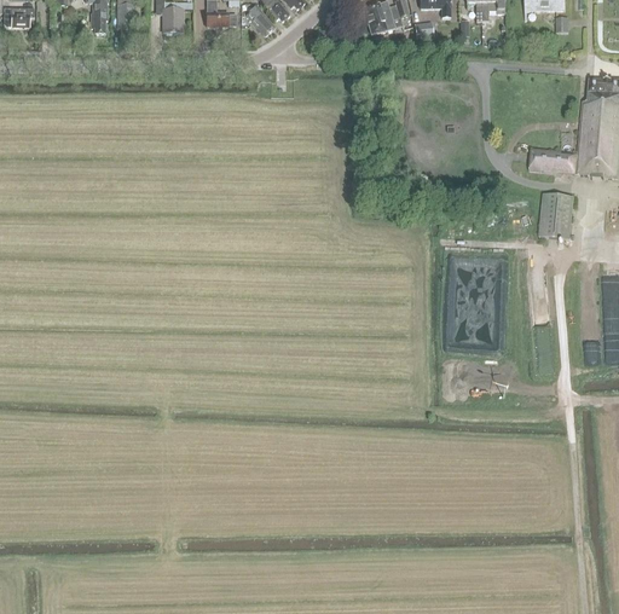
[(108,0),(86,0),(96,0),(96,7),(94,7),(94,11),(91,11),(91,27),(94,27),(94,32),(105,32),(105,18),(106,18),(106,0),(108,0)]
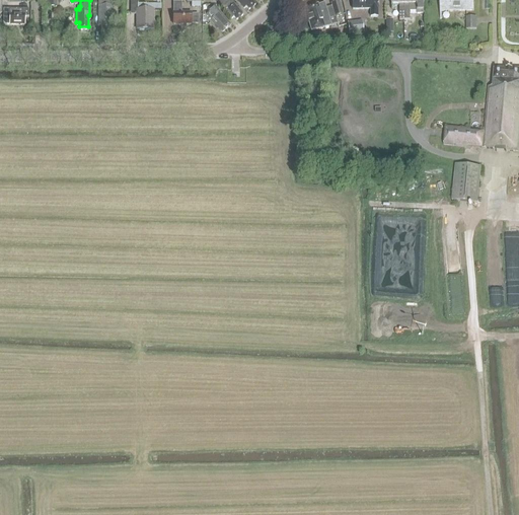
[(97,0),(98,21),(100,21),(100,26),(110,26),(109,15),(113,15),(112,2),(115,2),(115,0),(97,0)]
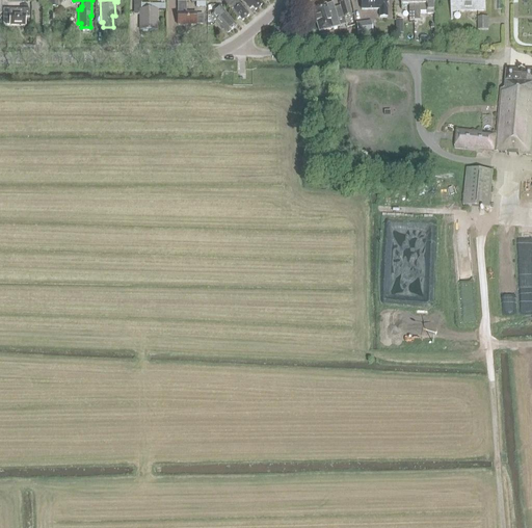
[(133,0),(133,11),(140,11),(140,27),(156,27),(156,0),(149,0),(149,1),(140,1),(140,0),(133,0)]
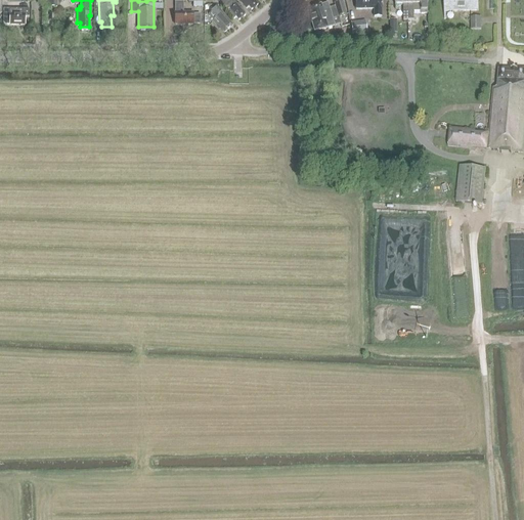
[(175,22),(193,20),(193,19),(200,19),(200,10),(193,10),(192,8),(183,8),(183,0),(174,0),(175,9),(175,22)]
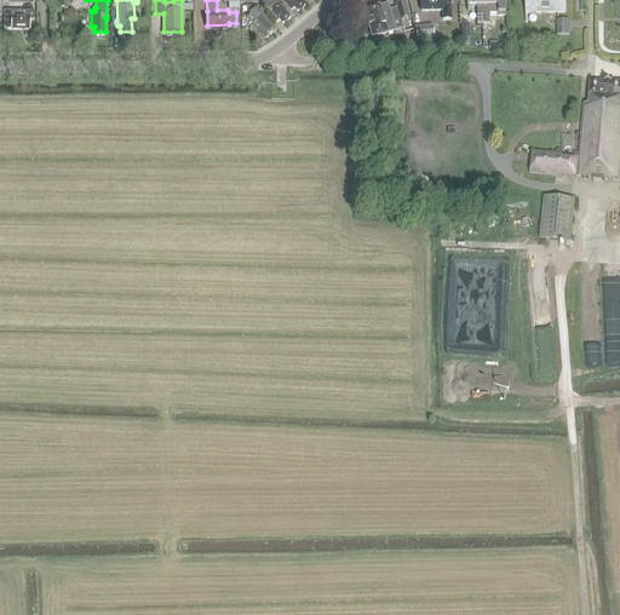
[(262,0),(265,5),(268,3),(269,6),(268,7),(276,17),(279,15),(282,19),(290,13),(279,0),(262,0)]
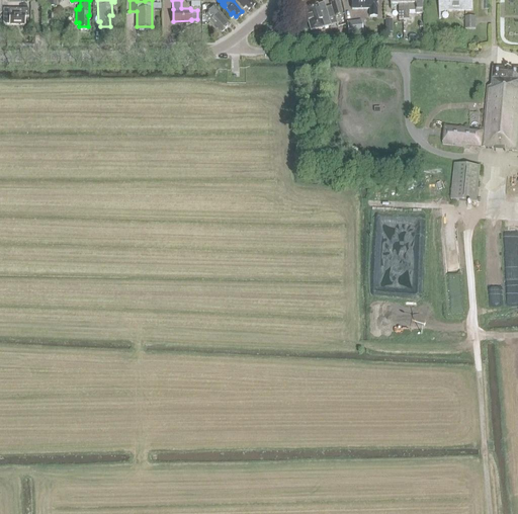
[(303,4),(307,16),(340,6),(338,0),(330,0),(331,1),(325,3),(324,0),(316,0),(303,4)]
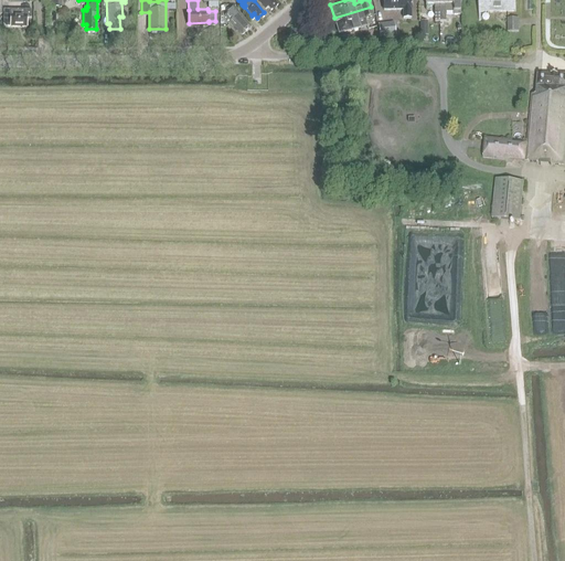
[(383,0),(383,7),(403,7),(403,14),(411,14),(411,1),(412,1),(412,0),(383,0)]
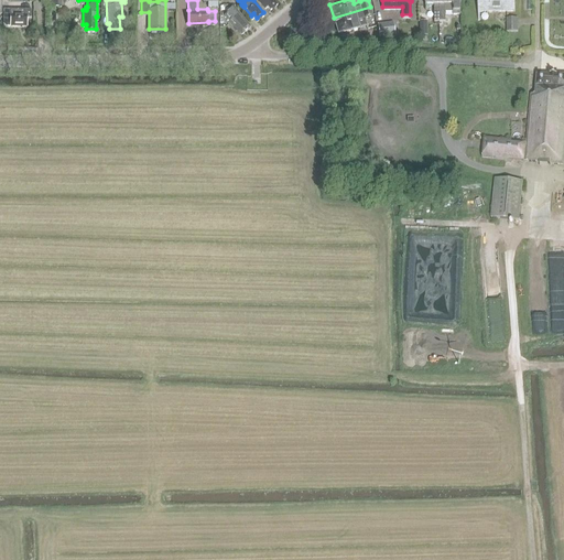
[(438,0),(438,8),(438,18),(445,18),(445,9),(453,9),(453,11),(459,11),(458,0),(438,0)]
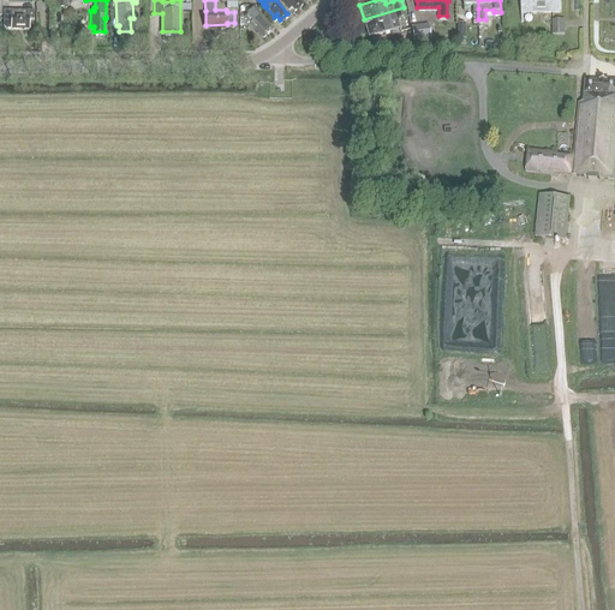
[(521,0),(521,18),(524,18),(524,11),(561,10),(560,0),(521,0)]
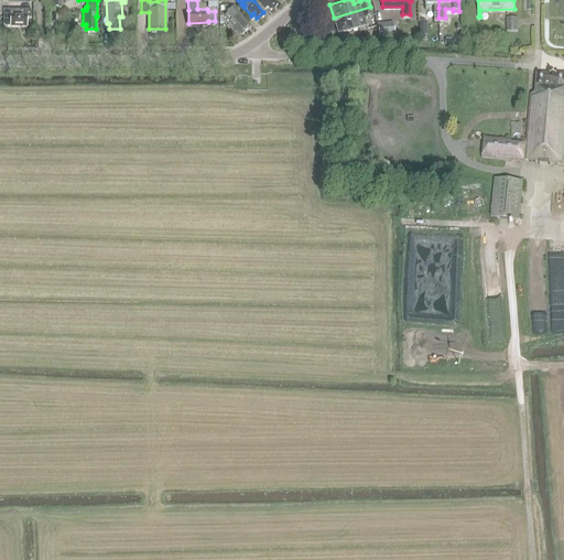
[(250,23),(234,3),(225,10),(241,31),(250,23)]
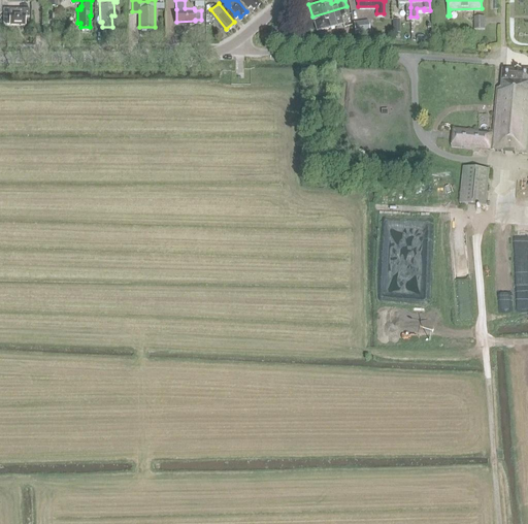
[(3,20),(5,22),(9,22),(25,22),(25,13),(29,13),(29,5),(2,5),(2,13),(3,13),(3,20)]
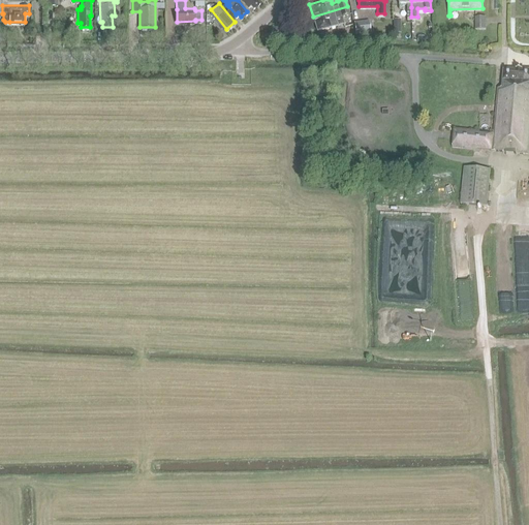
[(348,9),(347,6),(313,17),(316,28),(337,22),(334,12),(341,10),(341,12),(348,9)]
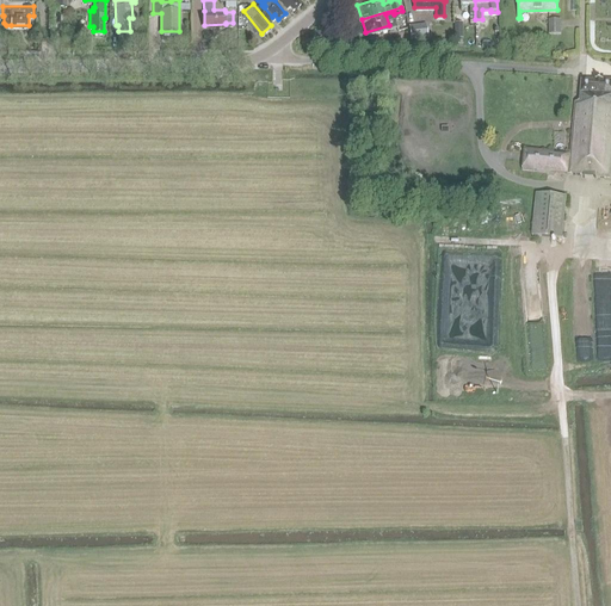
[(560,14),(548,14),(548,29),(560,29),(560,14)]
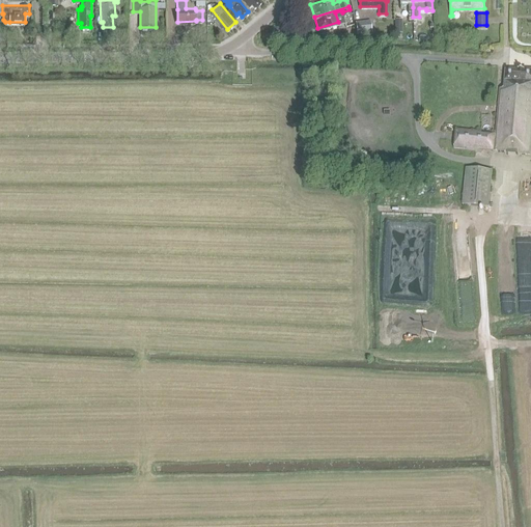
[(370,18),(356,21),(358,32),(372,29),(370,18)]
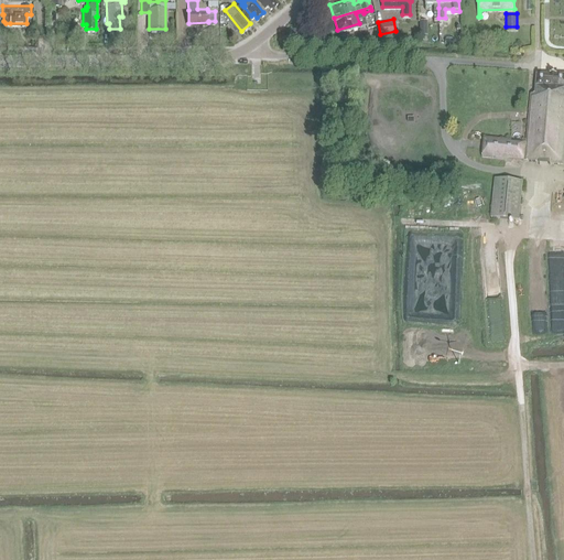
[(288,27),(290,33),(299,31),(297,24),(288,27)]
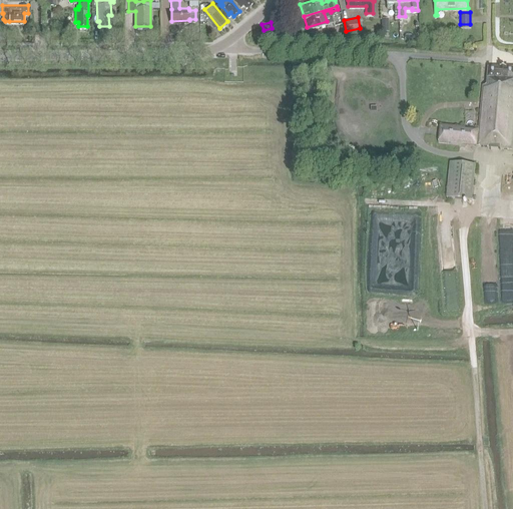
[(465,123),(440,121),(438,139),(477,142),(477,143),(487,144),(487,145),(512,147),(512,144),(512,66),(488,64),(486,81),(482,81),(478,126),(465,125),(465,123)]
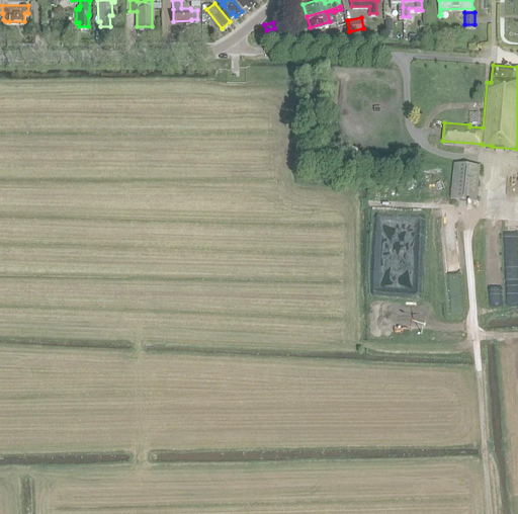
[(454,160),(451,196),(477,198),(480,162),(454,160)]
